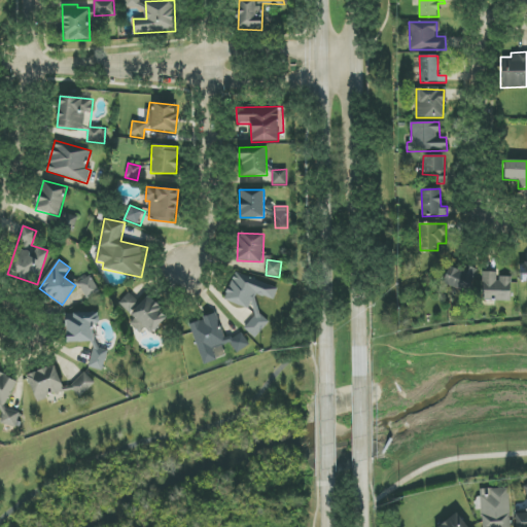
[(464,272),(449,266),(442,284),(467,293),(477,269),(466,266),(464,272)]
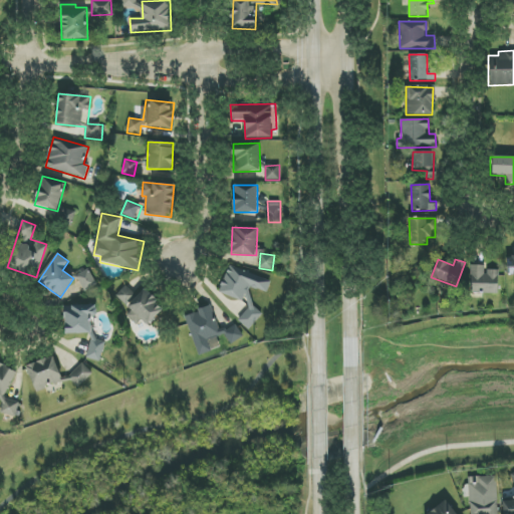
[(499,270),(485,270),(485,265),(471,265),(470,293),(498,294),(499,270)]
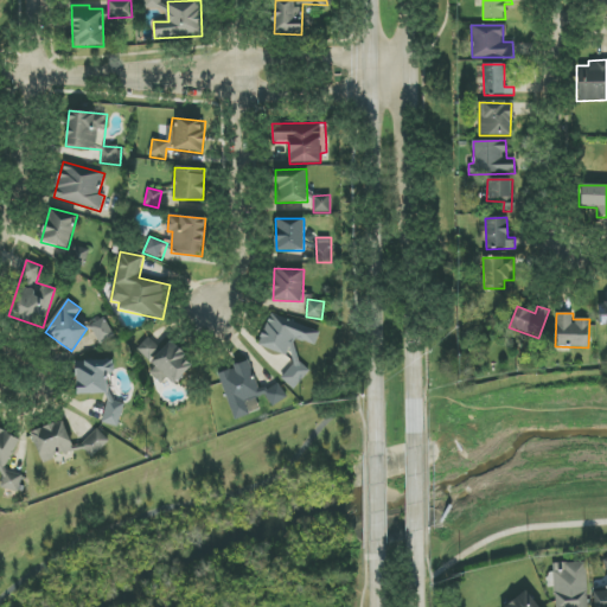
[(90,325),(101,345),(115,337),(104,317),(90,325)]
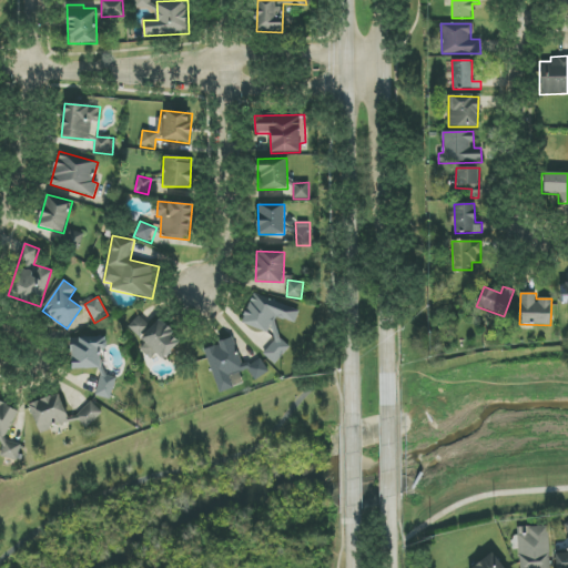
[(144,343),(137,352),(149,362),(155,354),(163,361),(182,340),(159,320),(152,327),(138,315),(128,327),(144,343)]
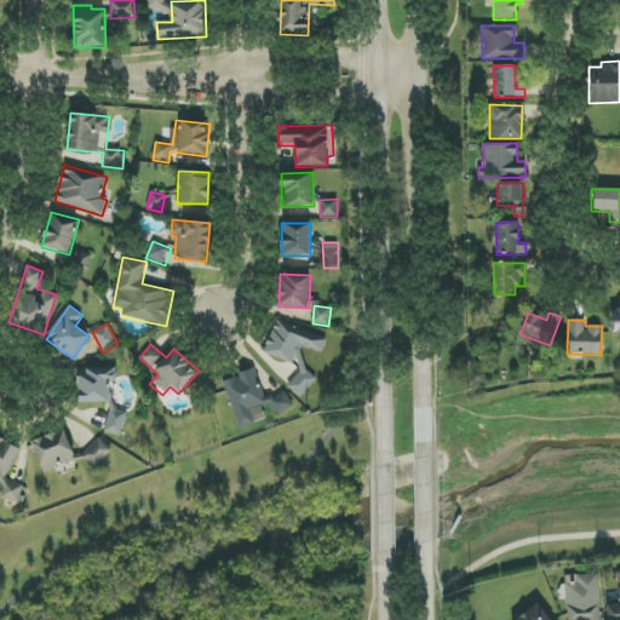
[(76,368),(78,403),(109,402),(109,380),(116,380),(116,367),(76,368)]
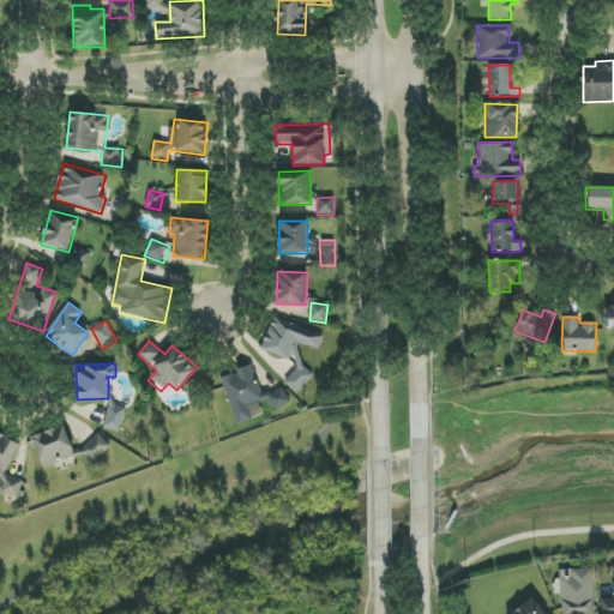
[(220,377),(236,425),(264,415),(259,403),(270,399),(274,410),(289,404),(283,387),(263,395),(252,366),(220,377)]
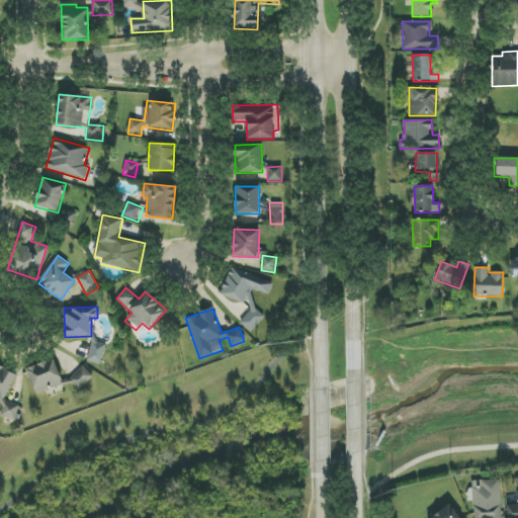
[(106,345),(91,342),(87,361),(101,365),(106,345)]
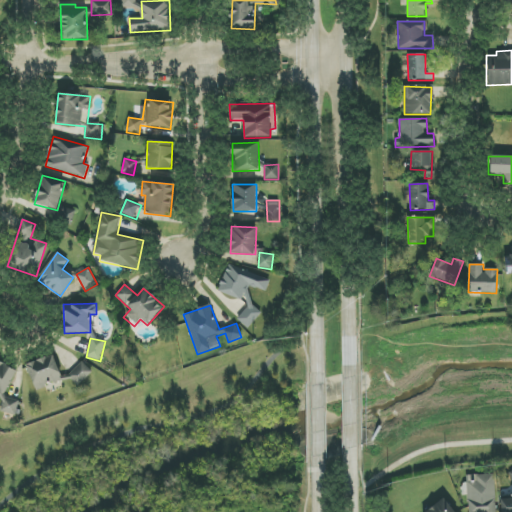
[(26,365),(35,390),(62,380),(52,355),(26,365)]
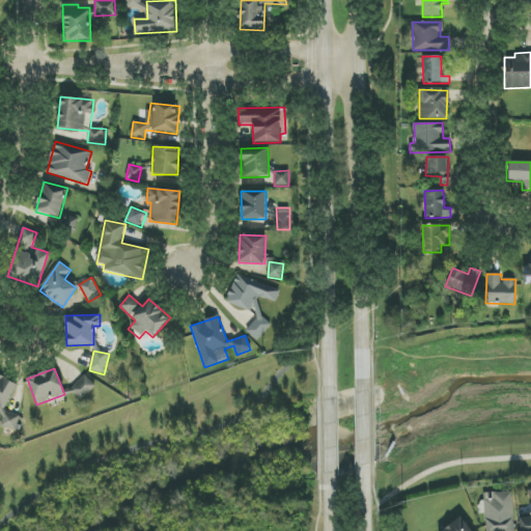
[(0,407),(3,410),(18,386),(0,374),(0,407)]
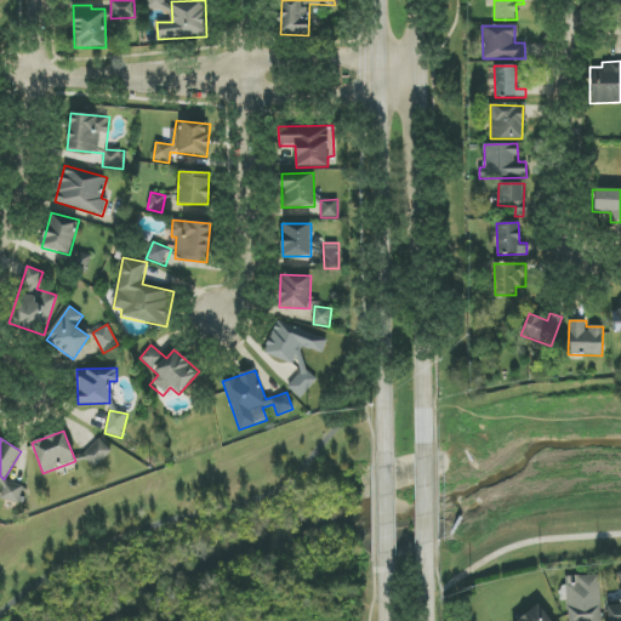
[(83,455),(95,467),(112,451),(100,439),(83,455)]
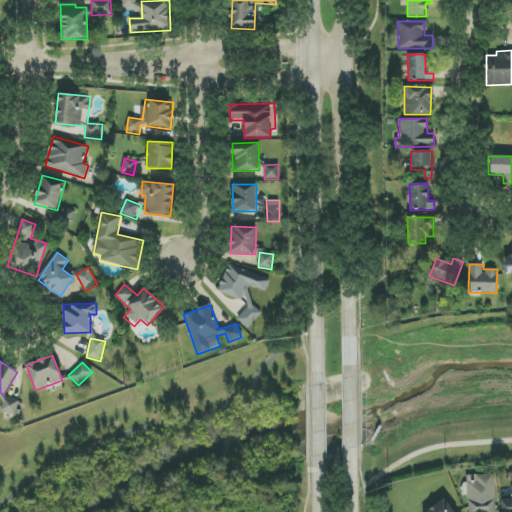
[(2,413),(17,414),(18,400),(3,398),(2,413)]
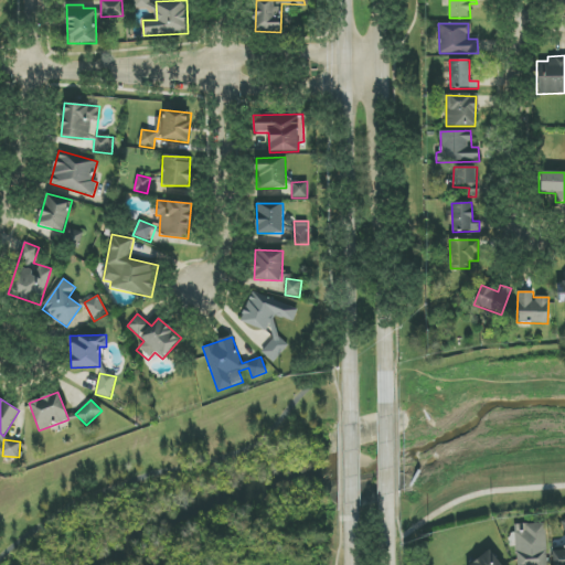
[(546,564),(546,524),(515,524),(516,564),(546,564)]
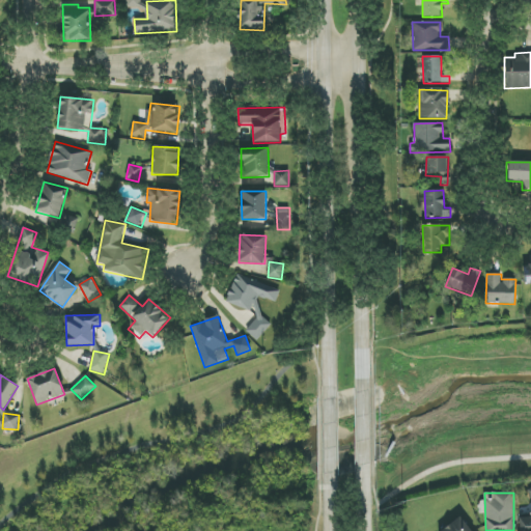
[(474,530),(466,529),(467,522),(446,518),(443,530),(474,530)]
